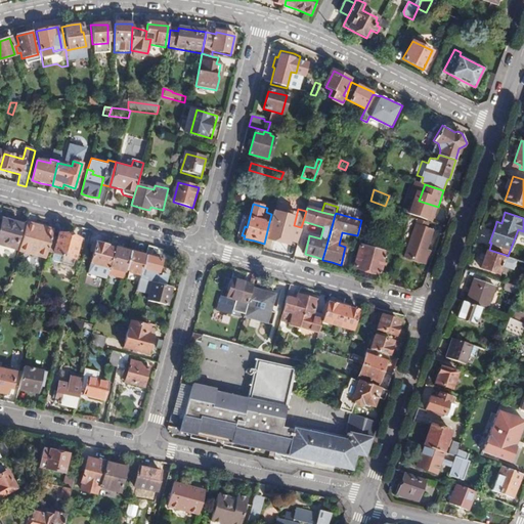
[(404,226),(399,244),(408,247),(405,256),(423,262),(433,231),(427,228),(428,224),(418,221),(415,229),(404,226)]
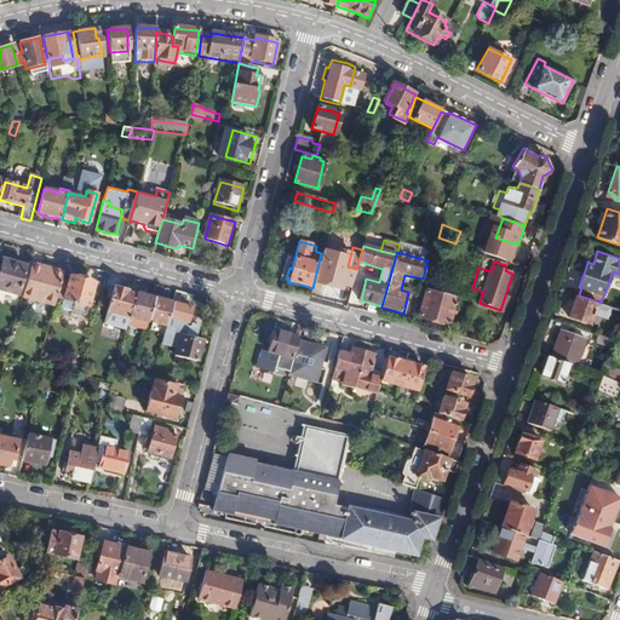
[(12,269),(1,267),(0,268),(0,291),(17,296),(24,268),(12,264),(12,269)]
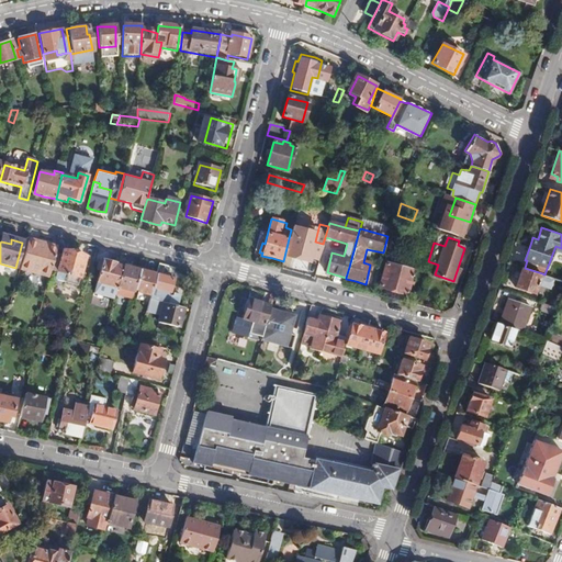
[(55,256),(56,249),(42,245),(27,240),(20,270),(48,278),(51,271),(55,256)]
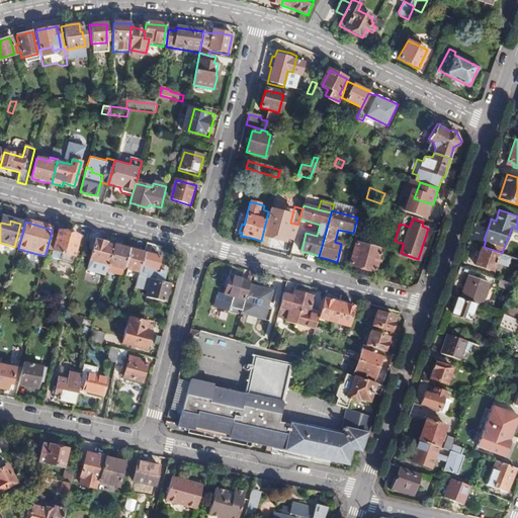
[(289,231),(271,225),(266,242),(275,244),(285,247),(289,231)]
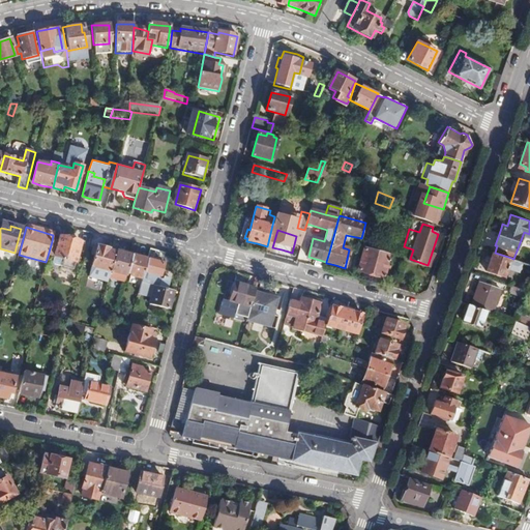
[(57,242),(52,241),(48,256),(53,257),(51,265),(71,270),(79,243),(70,241),(59,237),(57,242)]
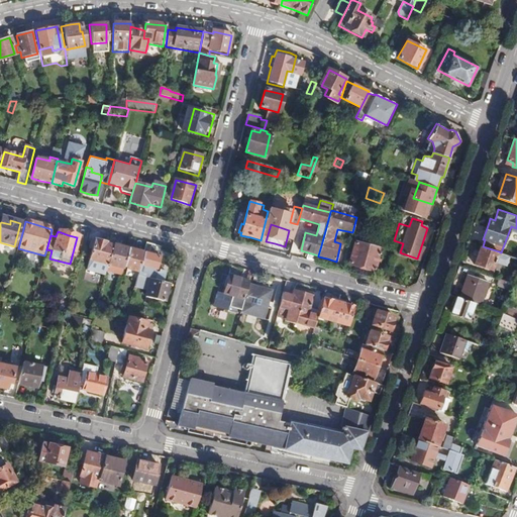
[(103,266),(107,267),(112,246),(106,244),(106,243),(103,242),(95,241),(87,268),(101,272),(103,266)]
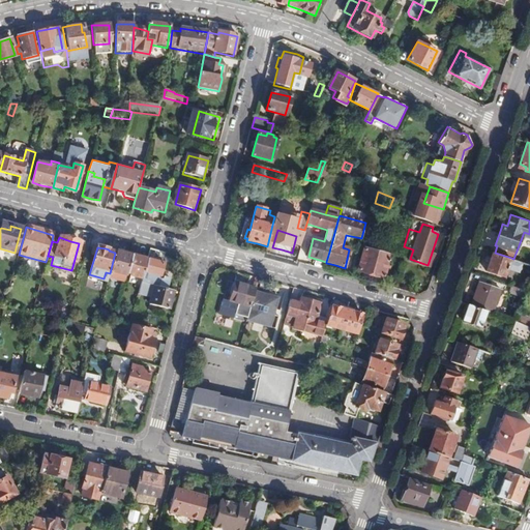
[(390,255),(364,247),(358,270),(374,274),(384,277),(390,255)]
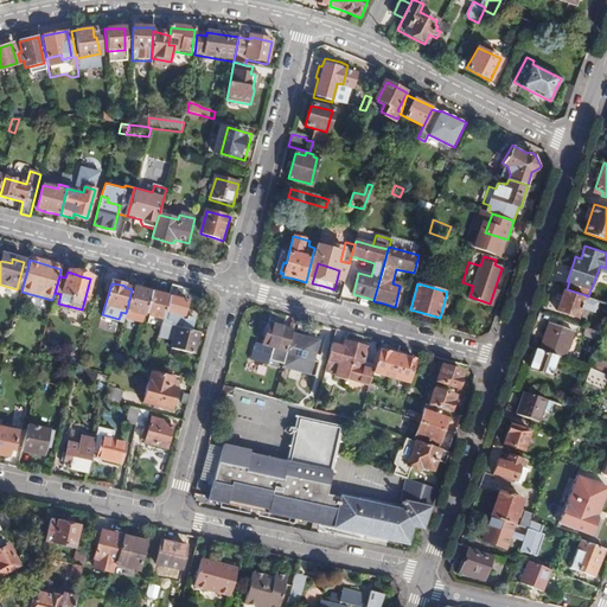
[(186,302),(190,291),(171,286),(168,298),(163,319),(161,324),(179,328),(183,317),(185,318),(189,304),(186,302)]
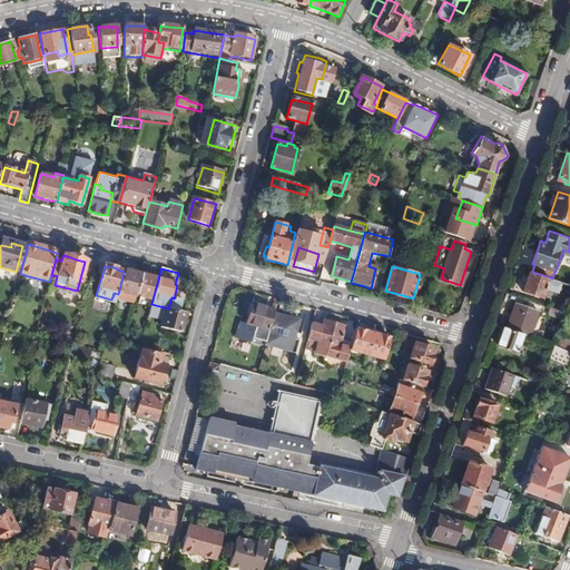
[(118,294),(117,300),(134,304),(136,294),(138,287),(141,275),(135,273),(124,271),(124,272),(118,294)]
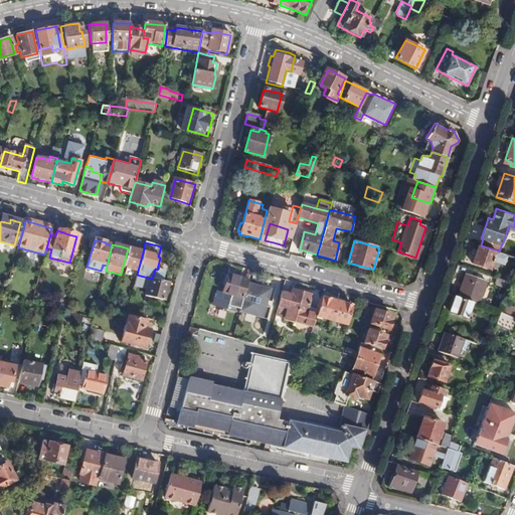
[(481,245),(479,244),(473,263),(491,268),(497,250),(481,245)]
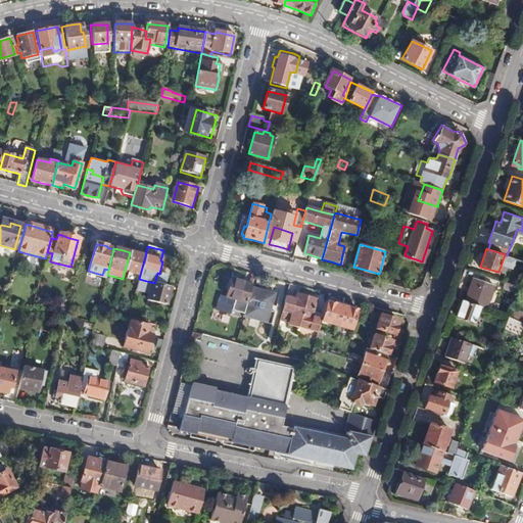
[(127,264),(125,270),(129,271),(129,272),(140,275),(145,256),(137,254),(130,252),(127,264)]
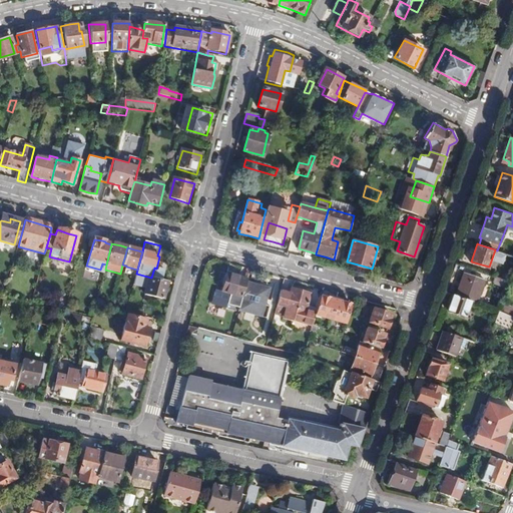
[(512,266),(512,255),(503,252),(500,262),(512,266)]
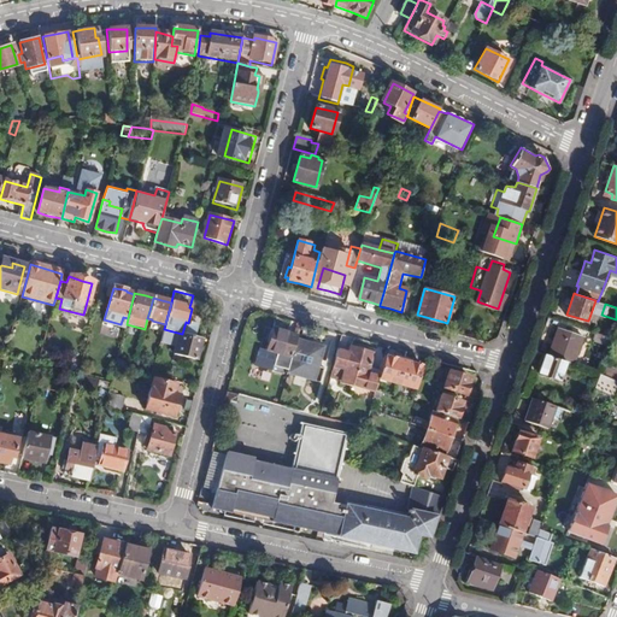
[(600,324),(598,333),(613,339),(616,330),(600,324)]
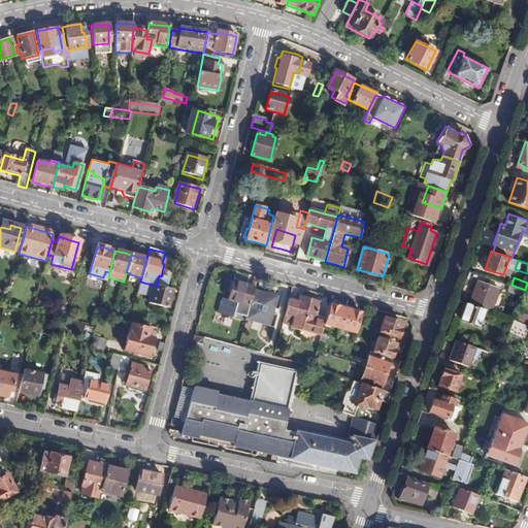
[(167,309),(172,291),(156,286),(140,282),(137,294),(151,297),(149,304),(167,309)]
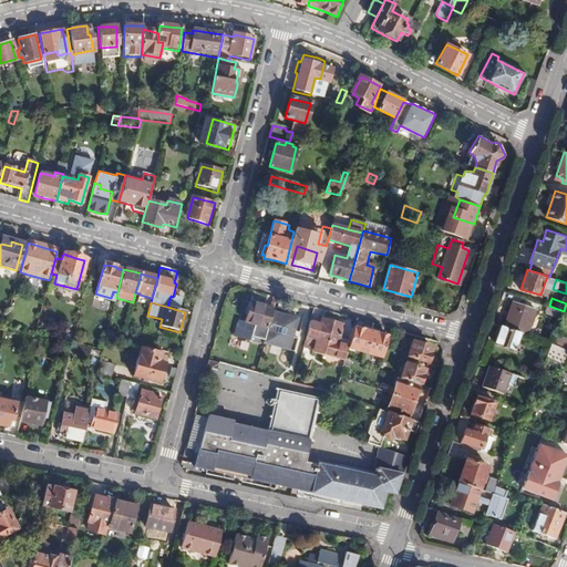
[(504,327),(523,333),(527,336),(535,309),(513,302),(504,327)]
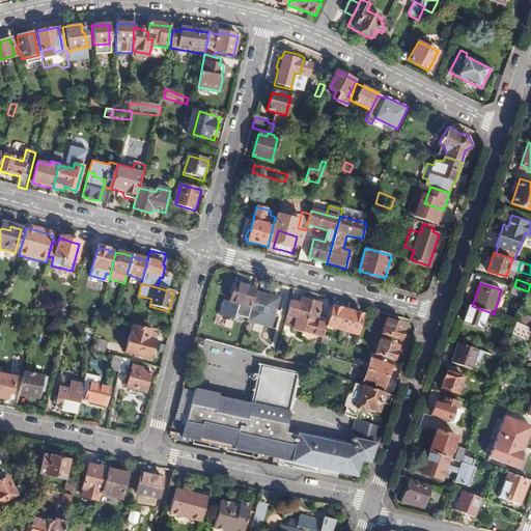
[(248,325),(257,291),(245,288),(235,285),(230,303),(239,305),(235,322),(248,325)]
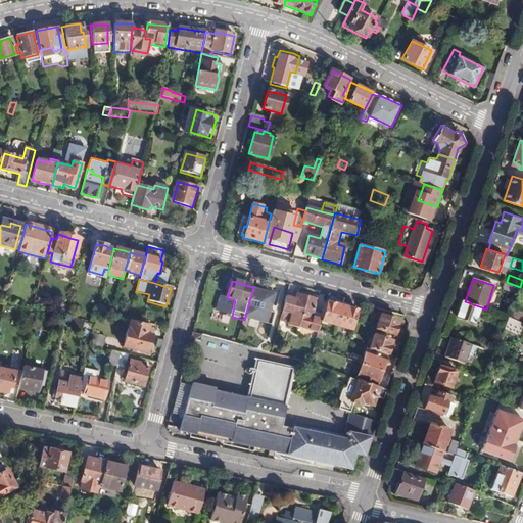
[(520,287),(507,282),(504,290),(517,294),(520,287)]
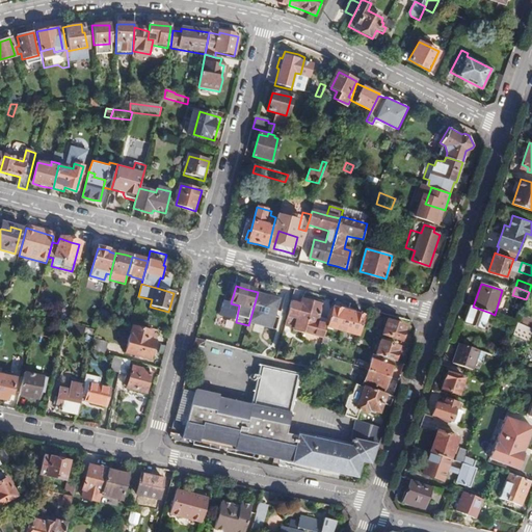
[(270,295),(258,292),(248,325),(246,334),(275,341),(278,329),(273,328),(281,298),(270,295)]
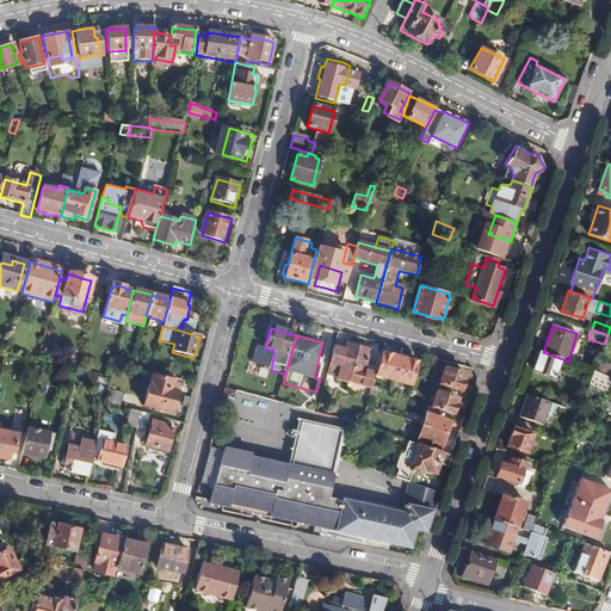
[(346,350),(335,347),(331,368),(340,369),(339,376),(351,380),(350,384),(372,392),(372,390),(376,374),(365,371),(368,364),(371,351),(358,347),(357,344),(352,343),(350,341),(349,344),(347,344),(346,350)]
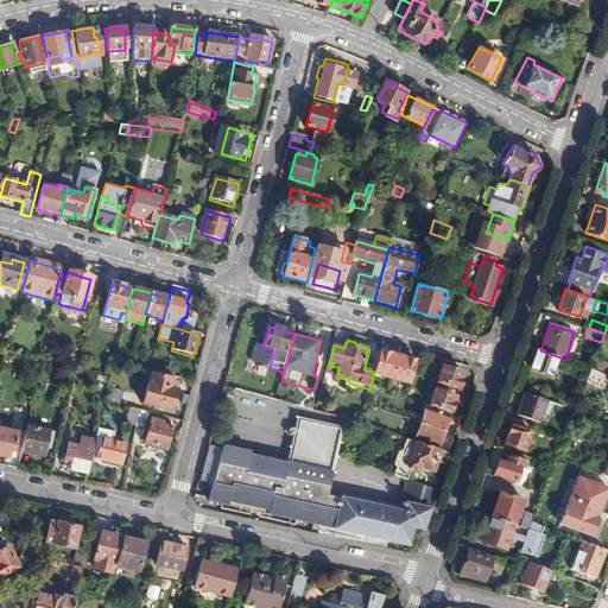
[(586,361),(589,344),(576,342),(572,359),(586,361)]
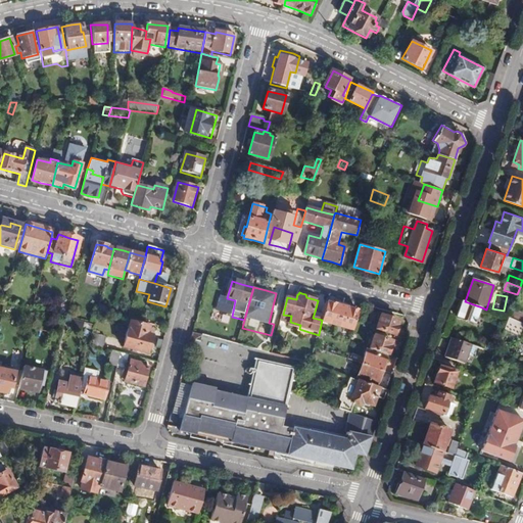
[(465,301),(463,300),(457,316),(476,323),(482,307),(465,301)]
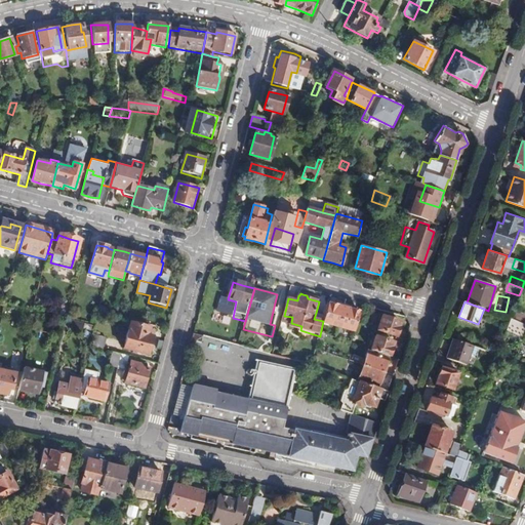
[(336,307),(328,304),(325,315),(323,321),(339,326),(345,309),(336,307)]
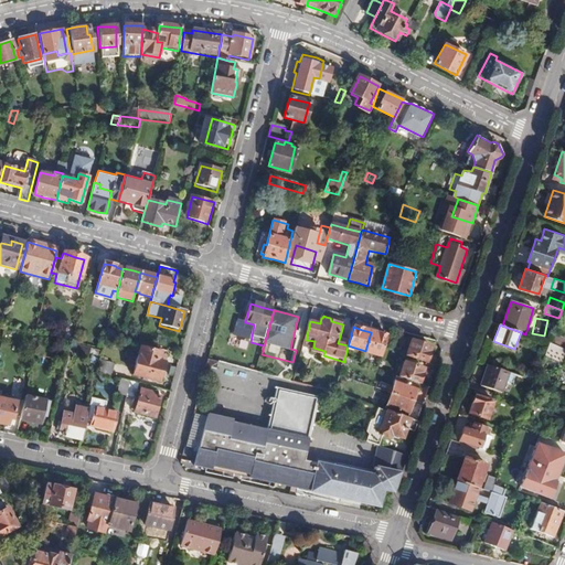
[(377,333),(371,332),(365,351),(382,354),(383,349),(386,337),(385,333),(379,332),(377,333)]
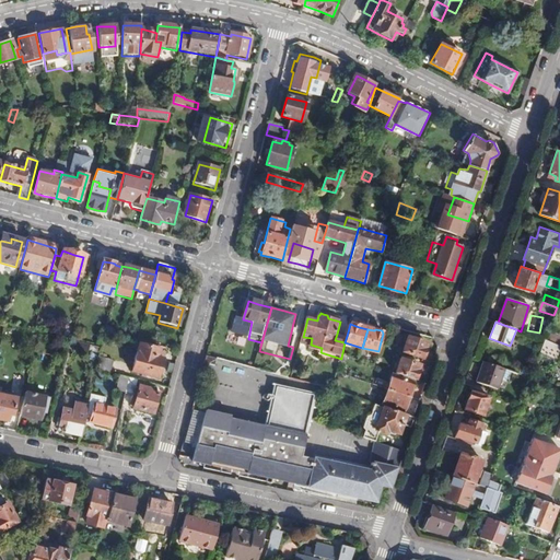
[(559,343),(559,336),(548,331),(545,339),(559,346),(559,343)]
